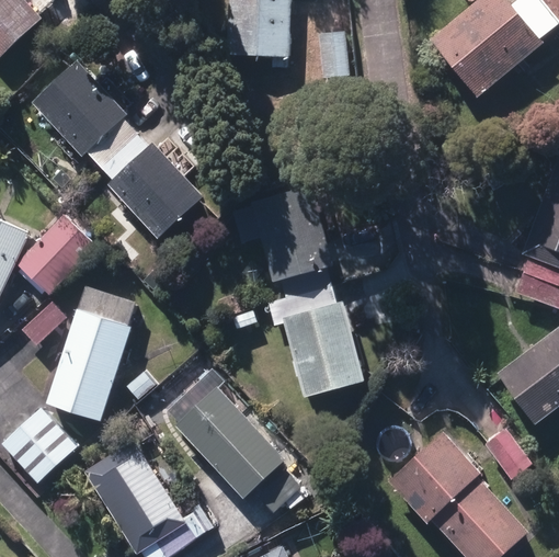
[(0,54),(41,18),(24,0),(0,0),(0,54)]
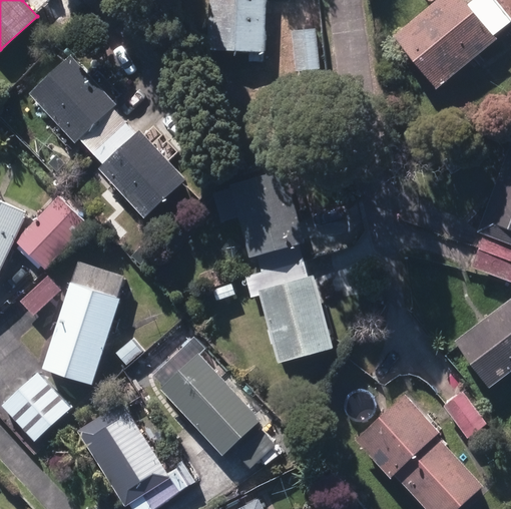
[(208,0),(206,50),(263,51),(265,0),(208,0)]
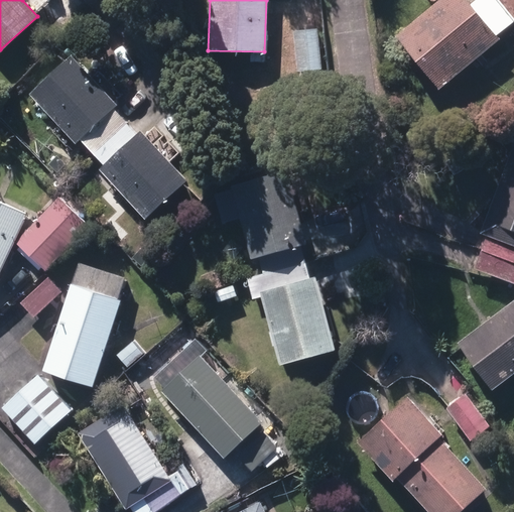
[(513,20),(496,0),(474,0),(468,5),(464,0),(439,0),(394,36),(436,89),(498,39),(495,35),(513,20)]
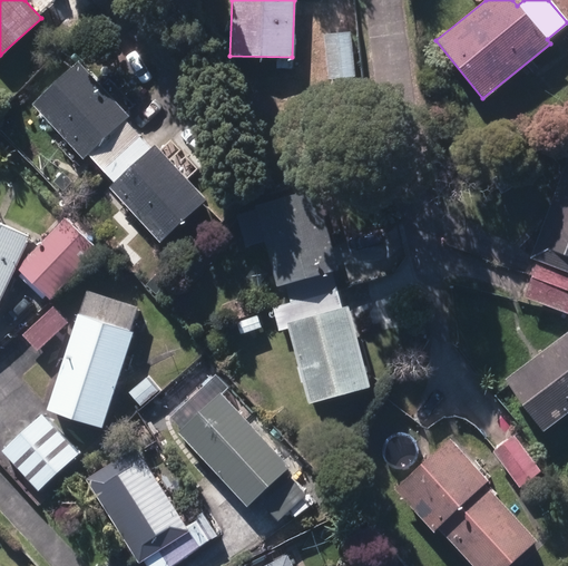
[(548,0),(567,22),(567,21),(567,0),(548,0)]
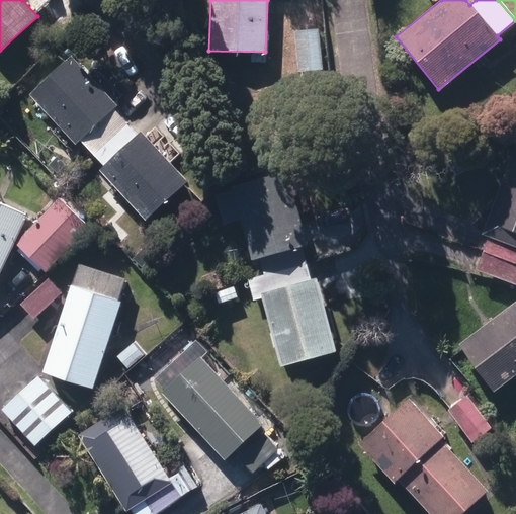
[(294,30),(297,72),(321,69),(318,28),(294,30)]
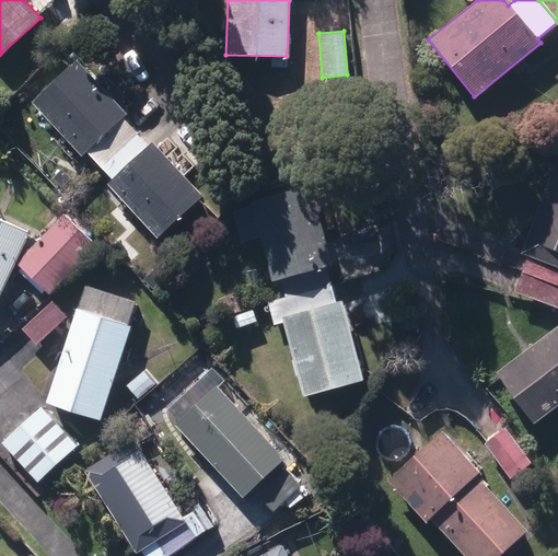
[(32,102),(80,155),(86,150),(99,164),(136,131),(121,117),(125,114),(77,61),(32,102)]
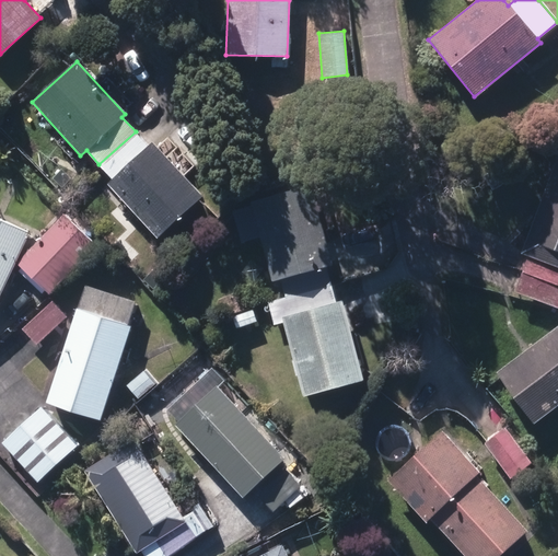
[(136,131),(99,164),(112,178),(106,184),(155,238),(200,196),(181,174),(210,148),(184,122),(155,148),(151,143),(148,146),(136,131)]
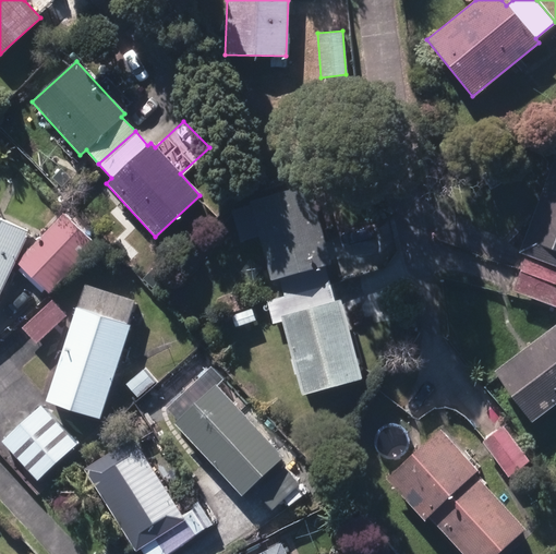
[(514,291),(555,305),(555,148),(518,251),(527,254),(514,291)]
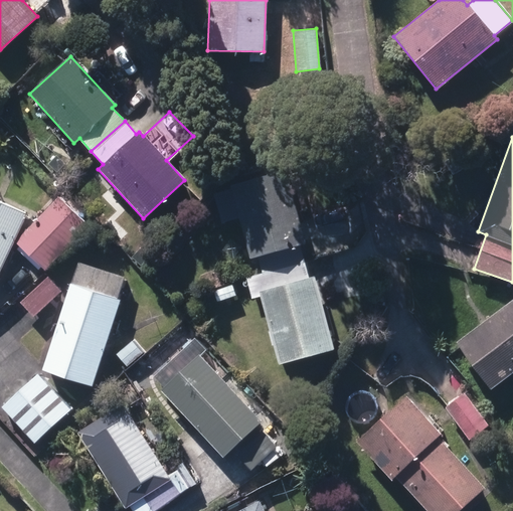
[(240,262),(245,280),(305,264),(300,243),(304,242),(285,171),(231,185),(232,189),(213,194),(221,222),(239,217),(250,259),(240,262)]
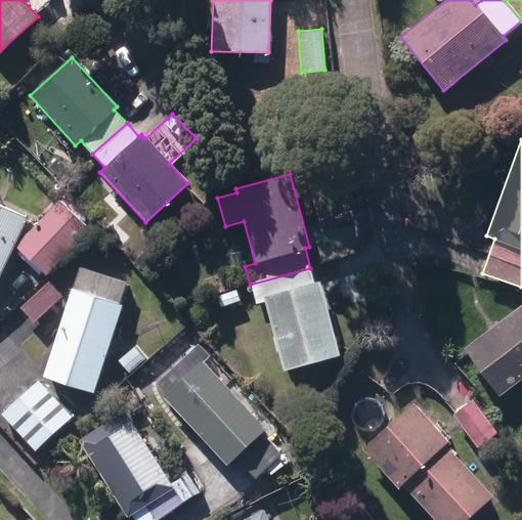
[(16,246),(45,274),(89,229),(59,201),(16,246)]
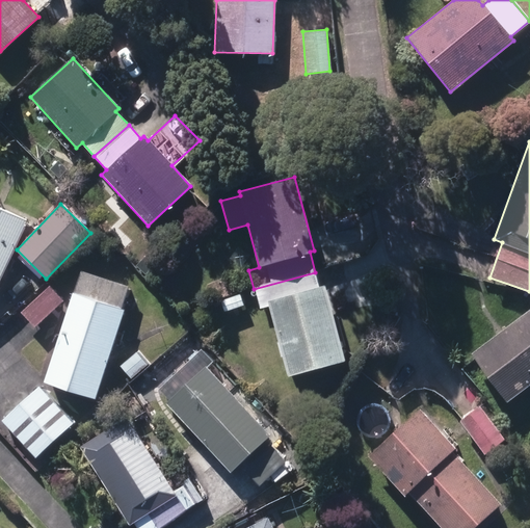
[(0,275),(26,220),(0,208),(0,275)]
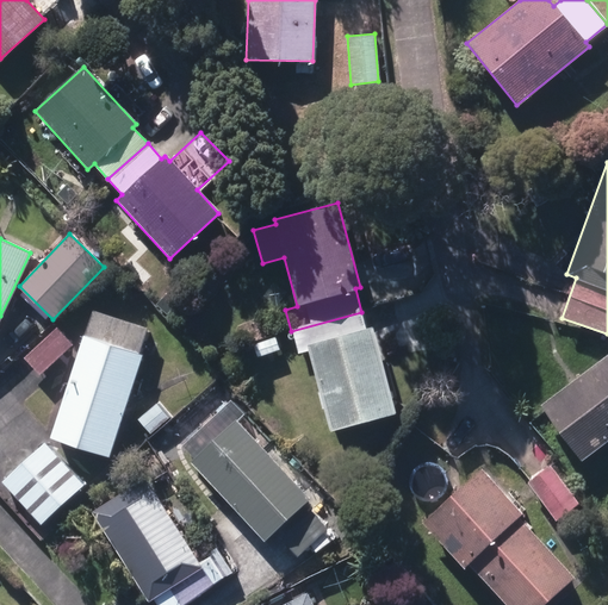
[(154,305),(168,319),(177,310),(162,295),(154,305)]
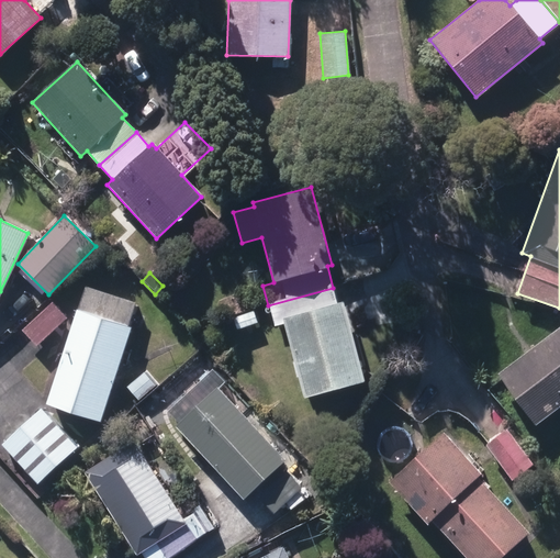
[(46,403),(100,422),(130,327),(126,326),(134,303),(85,287),(46,403)]
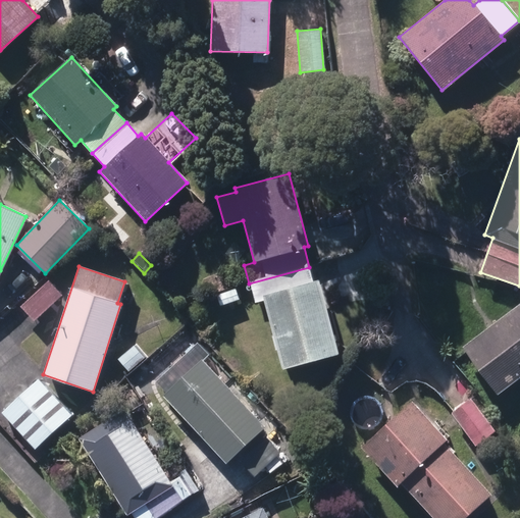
[(312,281),(309,267),(249,283),(254,301),(263,299),(282,369),(338,354),(318,280),(312,281)]
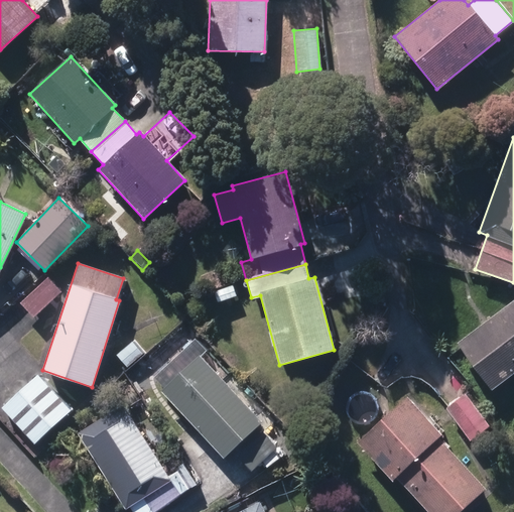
[(20,302),(32,316),(59,291),(46,277),(20,302)]
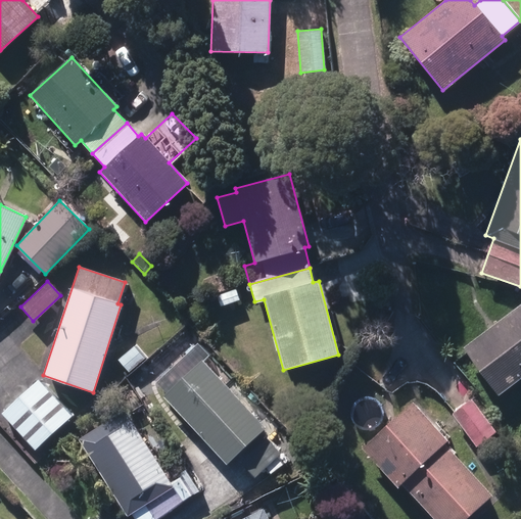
[(216,295),(220,305),(238,297),(234,288),(216,295)]
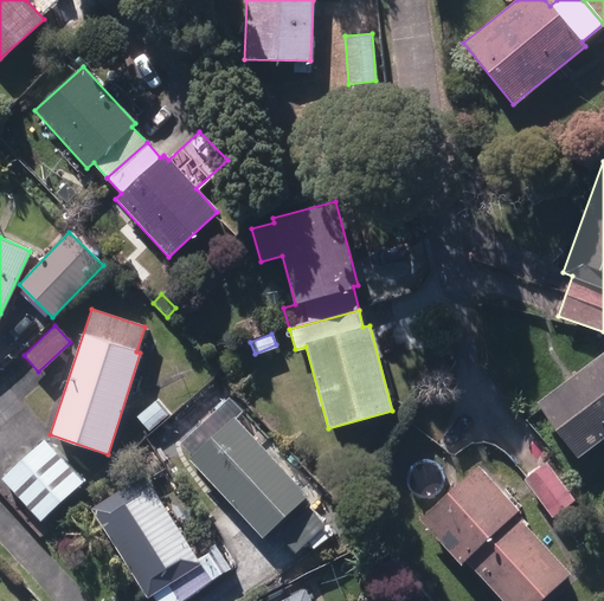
[(535,405),(577,458),(603,437),(603,355),(602,353),(535,405)]
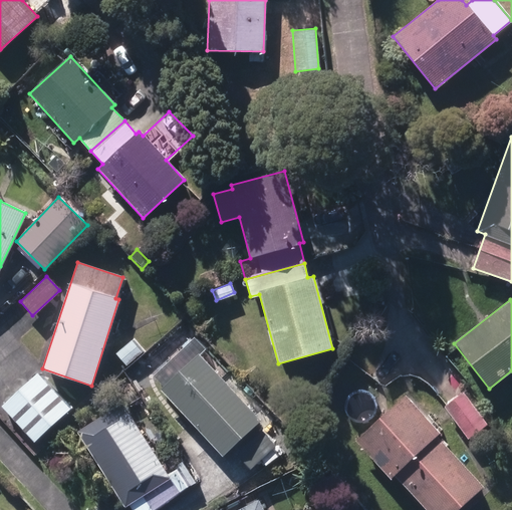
[(160,390),(221,456),(260,420),(199,354),(205,348),(194,336),(154,374),(164,386),(160,390)]
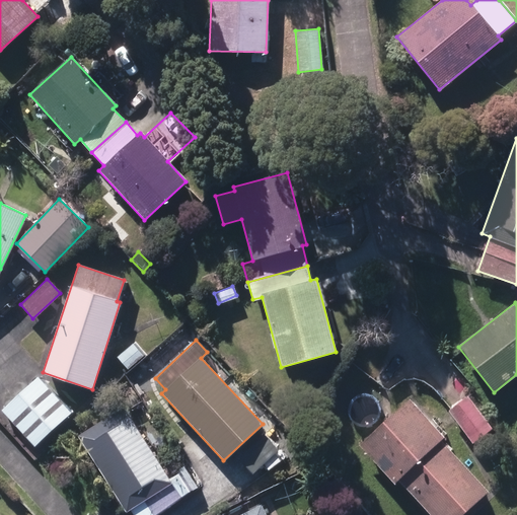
[(117,357),(125,366),(140,353),(133,344),(117,357)]
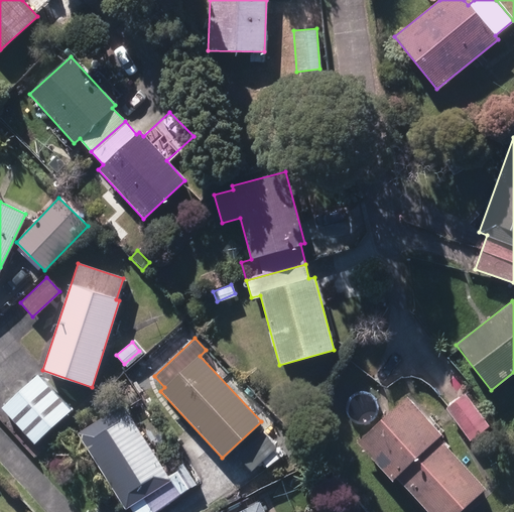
[(1,407),(33,443),(70,409),(36,375),(1,407)]
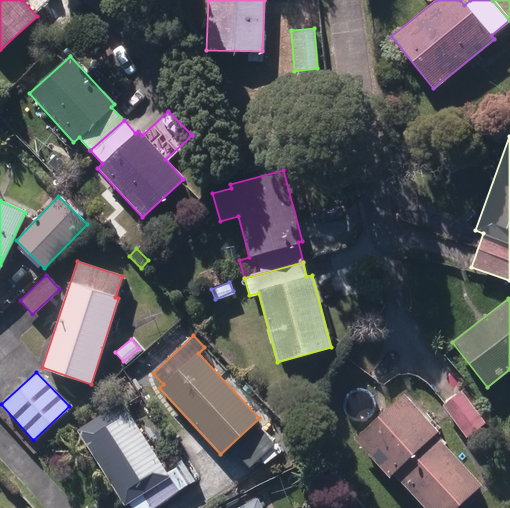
[(442,404),(465,436),(484,422),(460,390),(442,404)]
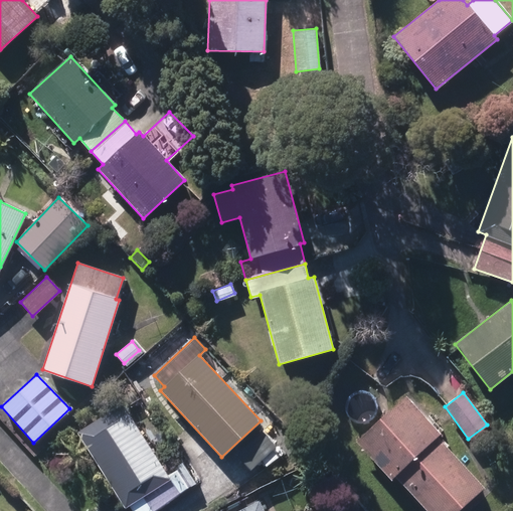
[(393,476),(425,510),(457,510),(483,487),(436,437),(439,433),(405,396),(356,441),(391,478),(393,476)]
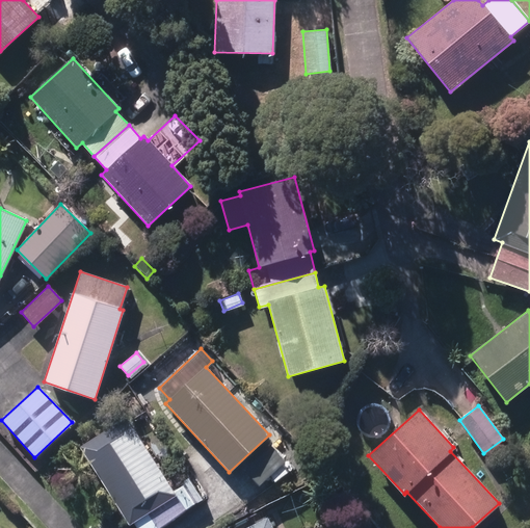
[(133,522),(136,527),(159,527),(189,505),(182,494),(176,497),(127,417),(80,446),(129,525),(133,522)]
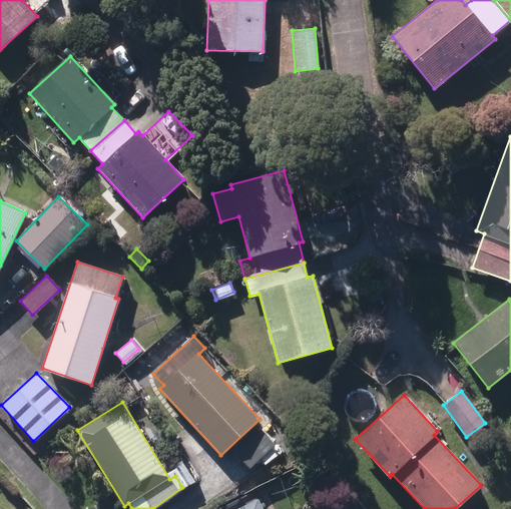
[(175,433),(182,441),(193,430),(186,423),(175,433)]
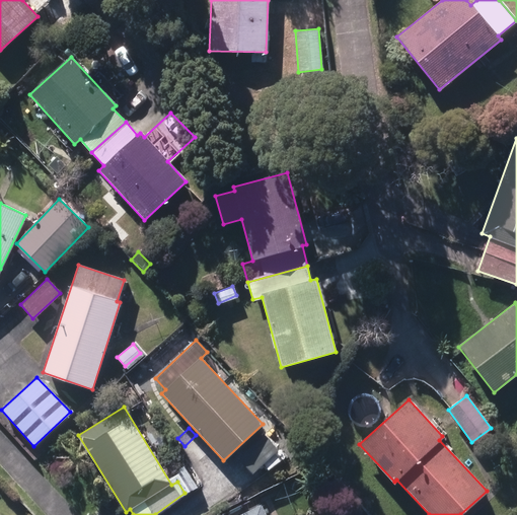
[(237,458),(251,473),(282,445),(268,430),(237,458)]
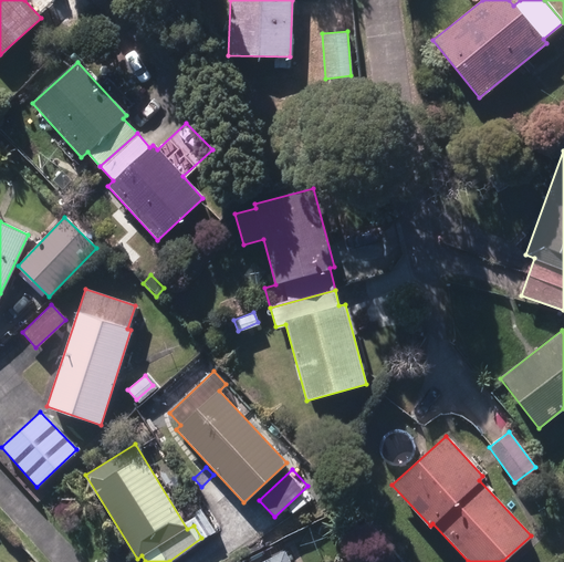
[(263,561),(288,561),(283,552),(263,561)]
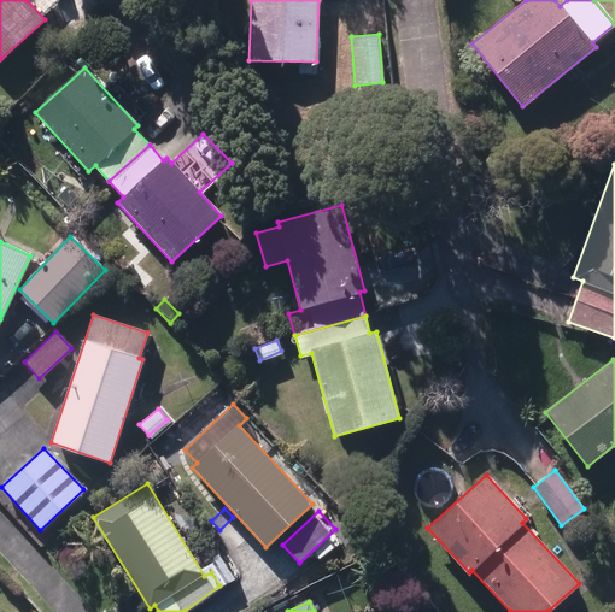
All buildings are outlined.
